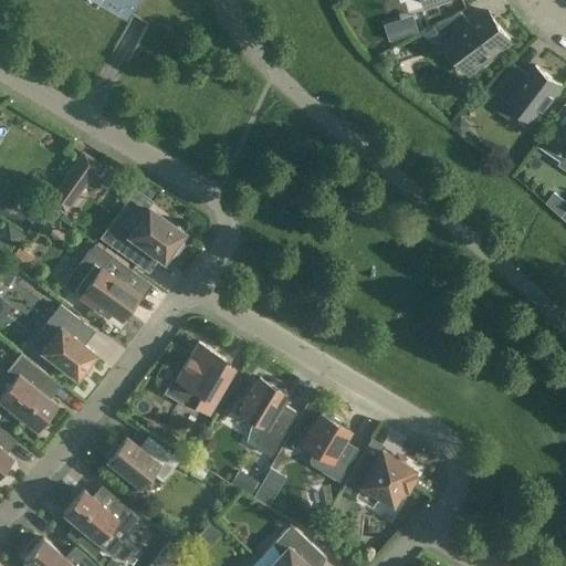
[(192,0),(104,0),(173,38),(192,0)]
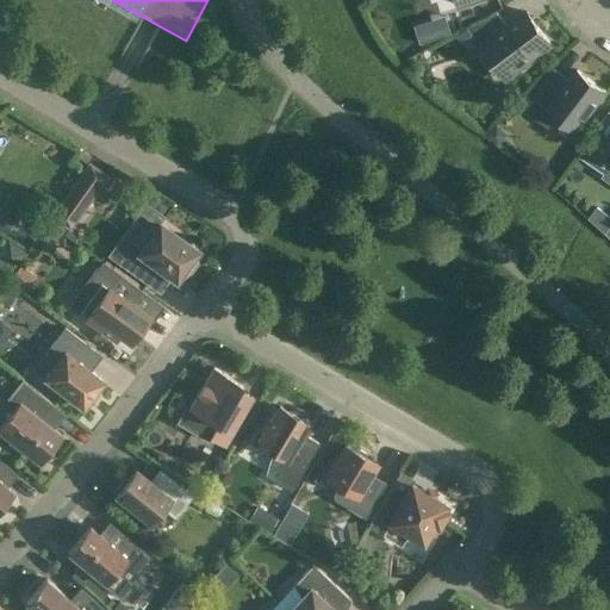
[(509,25),(498,11),(462,30),(478,50),(483,47),(493,61),(499,57),(511,73),(551,44),(527,11),(509,25)]
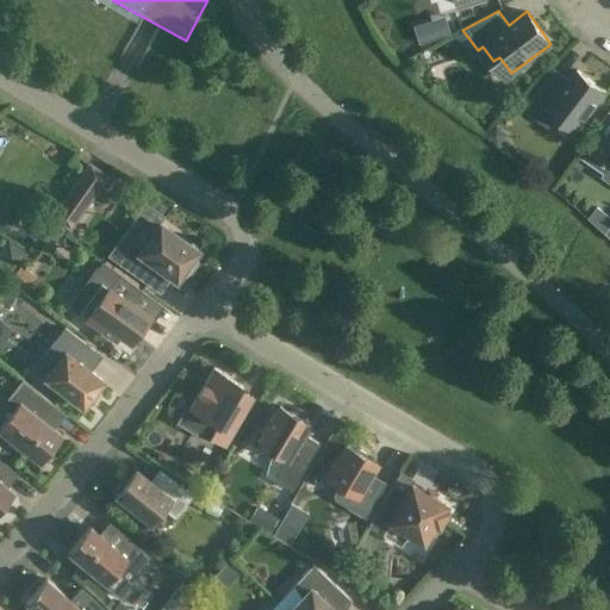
[(607,92),(578,69),(559,94),(545,82),(524,109),(549,129),(558,118),(576,131),(607,92)]
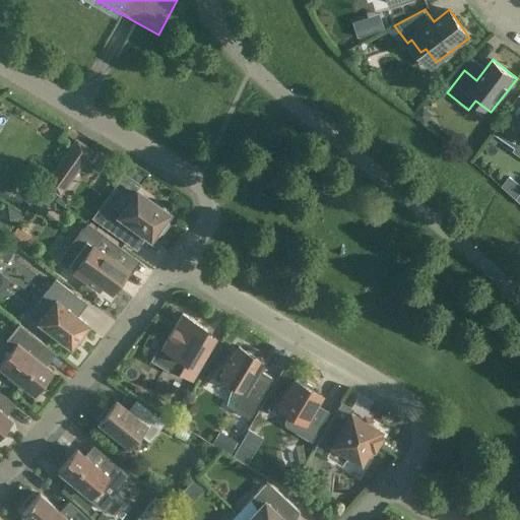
[(508,111),(493,133),(517,149),(519,144),(519,101),(516,99),(508,111)]
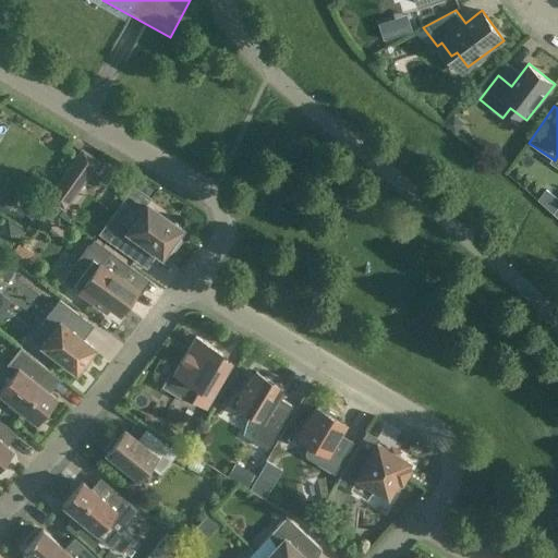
[(81,185),(64,173),(48,197),(64,208),(81,185)]
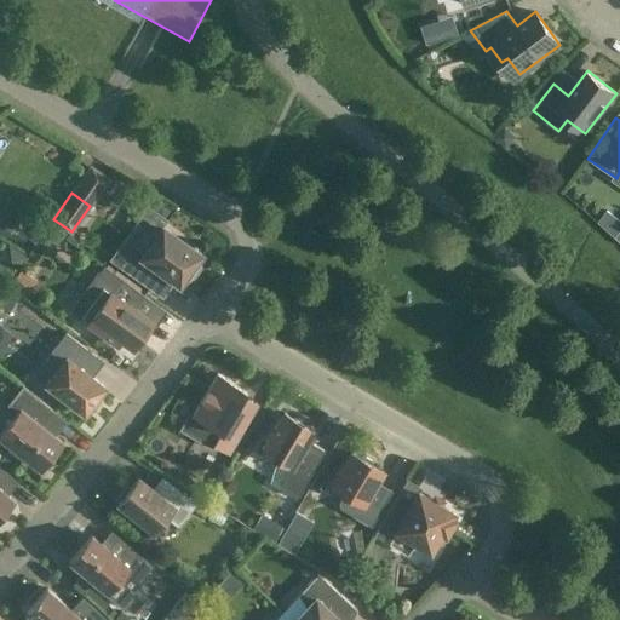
[(13,224),(0,214),(0,235),(5,239),(13,224)]
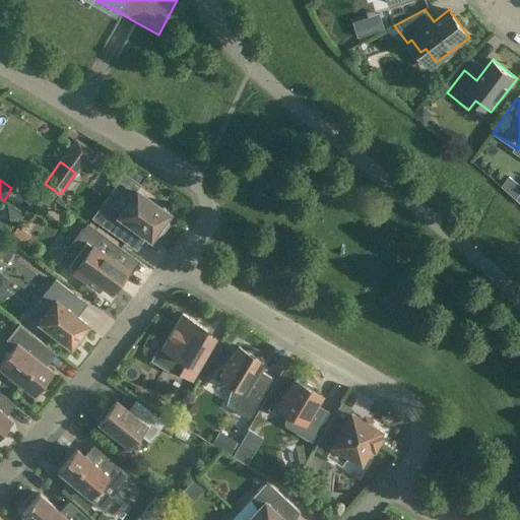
[(169,212),(136,190),(119,214),(110,208),(100,222),(132,246),(141,233),(150,239),(154,233),(158,235),(168,221),(164,218),(169,212)]
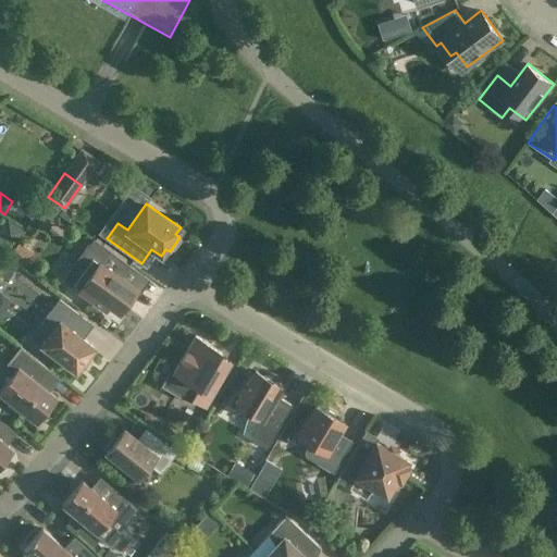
[(130,265),(93,238),(77,261),(84,265),(71,284),(106,310),(109,305),(120,313),(137,289),(121,277),(130,265)]
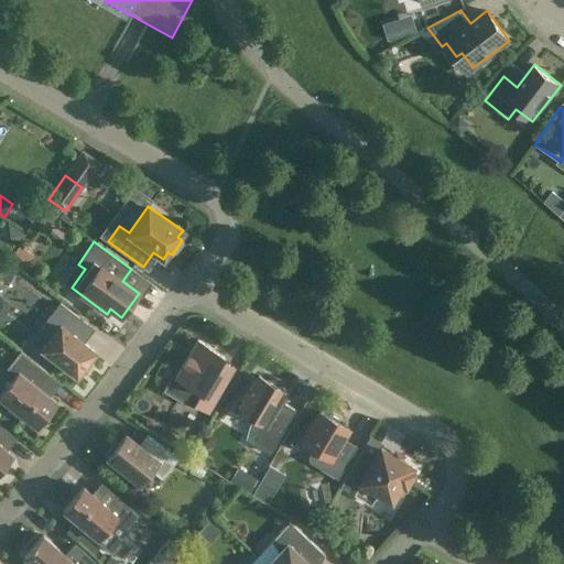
[(33,255),(19,245),(8,258),(22,269),(33,255)]
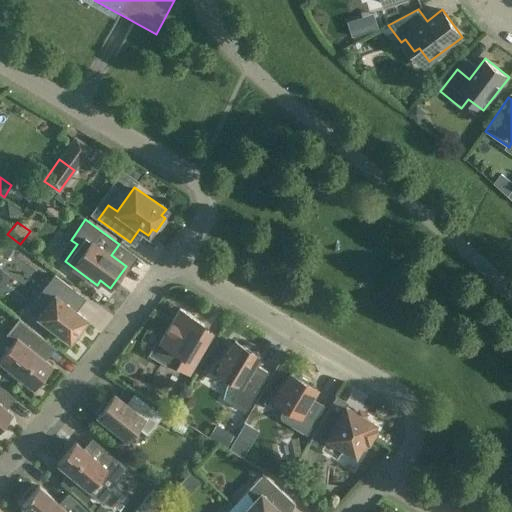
[(77,293),(54,275),(37,298),(46,305),(38,317),(69,341),(71,338),(76,338),(80,333),(79,328),(86,319),(68,305),(77,293)]
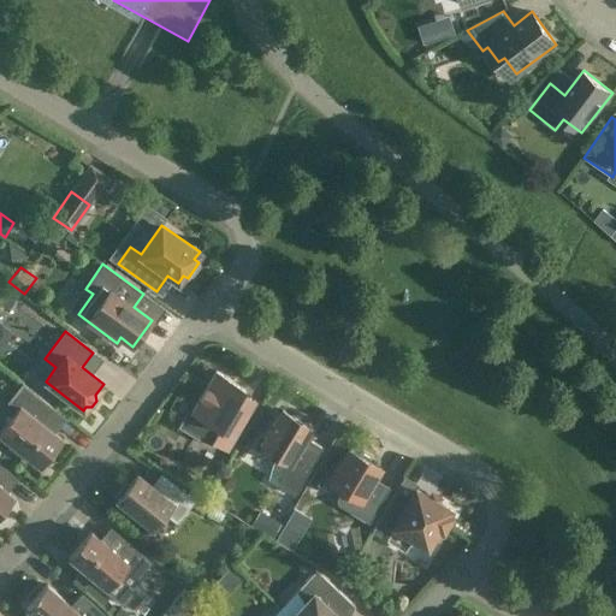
[(215,371),(184,425),(227,450),(242,424),(227,415),(241,395),(242,396),(243,395),(242,394),(244,388),(232,381),(215,371)]
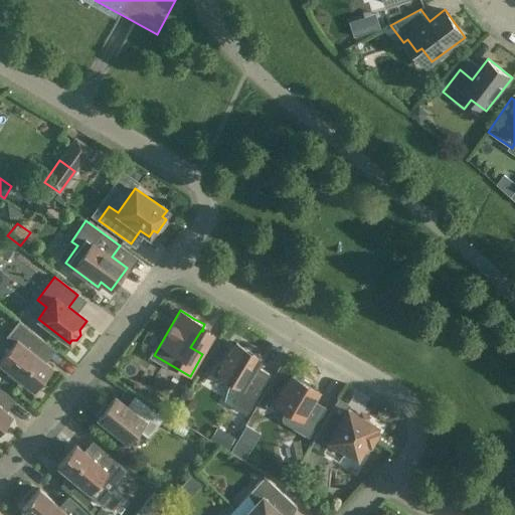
[(45,342),(19,320),(6,337),(7,345),(10,347),(0,359),(0,362),(9,370),(7,373),(18,382),(20,379),(33,389),(51,367),(35,354),(45,342)]
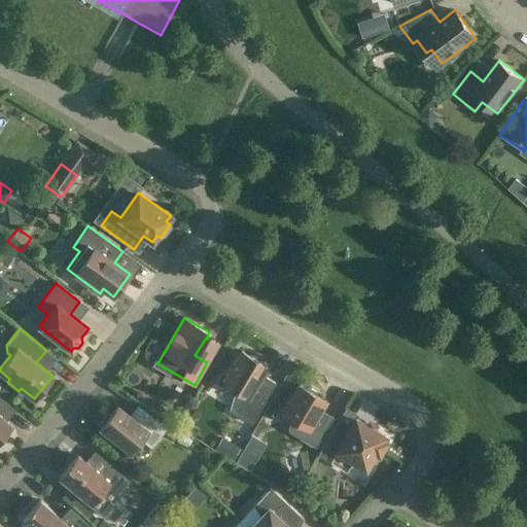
[(248,355),(242,351),(222,383),(245,396),(243,400),(239,416),(252,424),(276,383),(261,375),(267,365),(260,361),(259,357),(252,353),(248,355)]
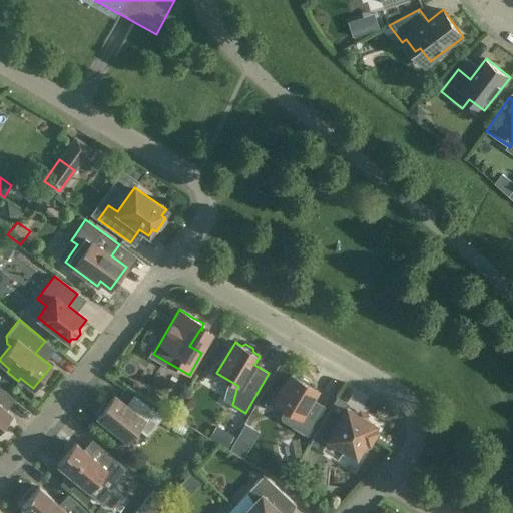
[(299,379),(291,375),(275,402),(286,408),(281,416),(282,421),(307,436),(325,406),(312,399),(317,390),(310,386),(309,382),(303,378),(299,379)]
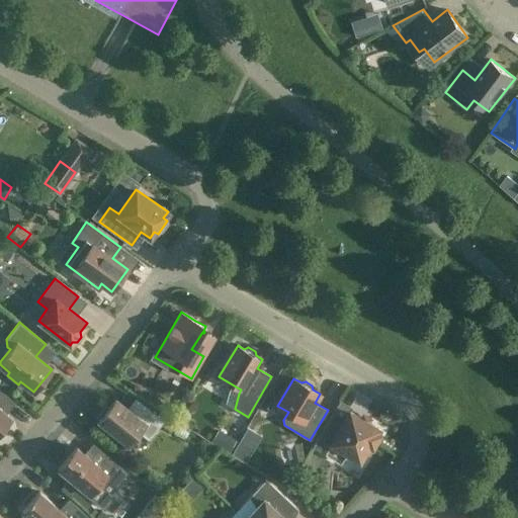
[(133,413),(115,400),(108,409),(105,407),(98,416),(100,418),(98,420),(101,422),(99,425),(112,435),(113,432),(128,444),(139,431),(149,438),(162,422),(140,404),(133,413)]
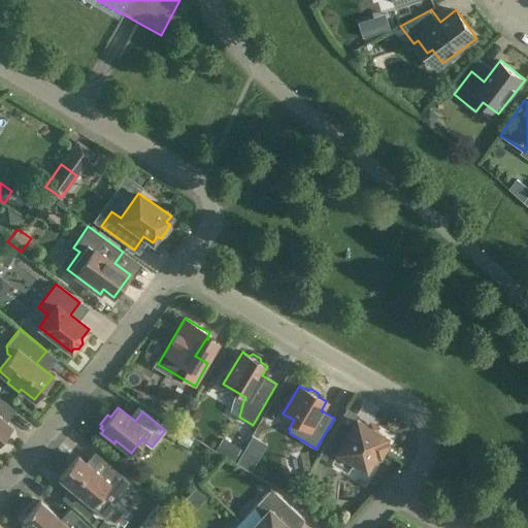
[(0,438),(11,426),(0,416),(0,438)]
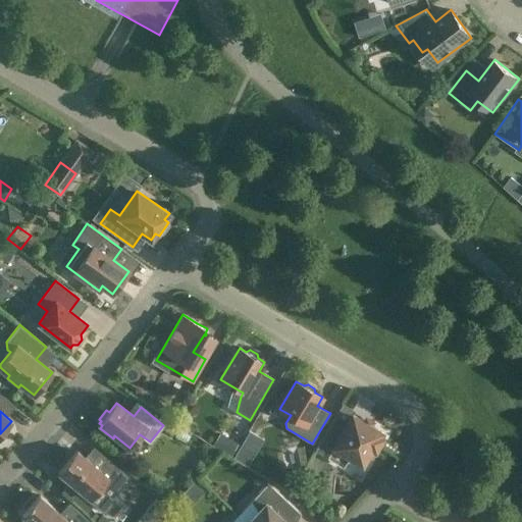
[(385,433),(352,414),(347,423),(334,416),(314,451),(327,458),(333,448),(362,465),(371,449),(375,451),(385,433)]
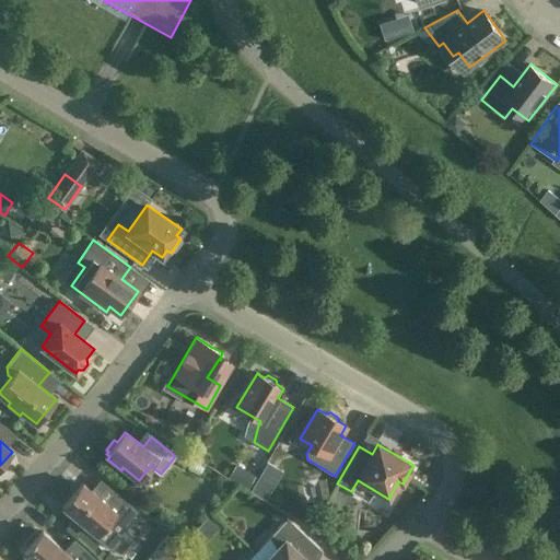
[(124,536),(119,533),(138,511),(115,492),(106,503),(82,483),(63,506),(95,534),(94,535),(112,550),(124,536)]
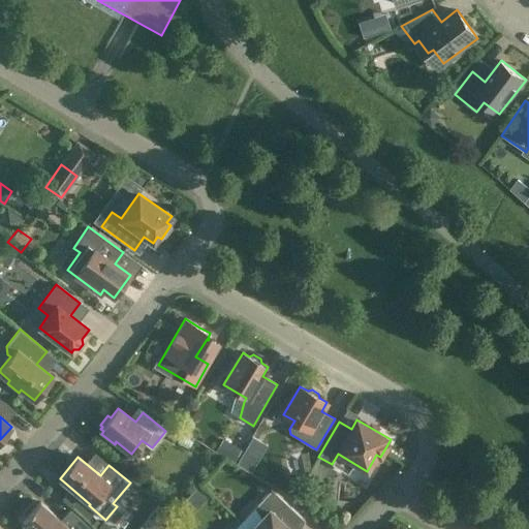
[(304,485),(296,496),(305,503),(314,492),(304,485)]
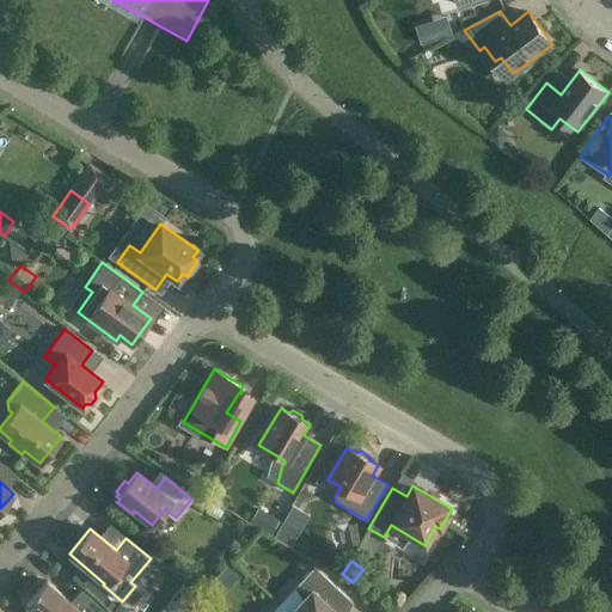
[(294,587),(277,605),(286,611),(340,611),(340,609),(349,599),(319,571),(313,567),(294,587)]
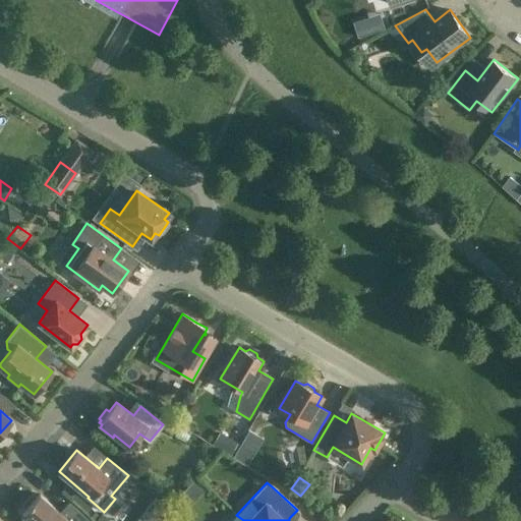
[(60,513),(39,495),(21,514),(30,520),(90,520),(69,503),(60,513)]
